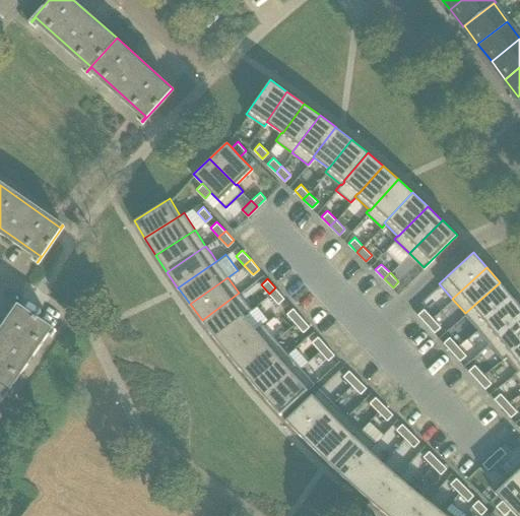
[(500,282),(465,313),(472,322),(477,328),(514,299),(500,282)]
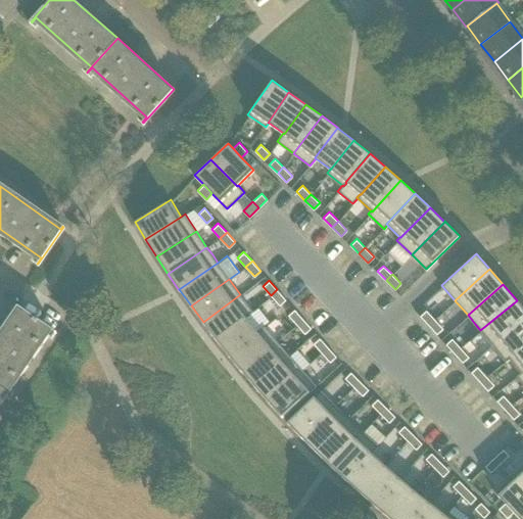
[(277,289),(271,295),(279,304),(286,299),(277,289)]
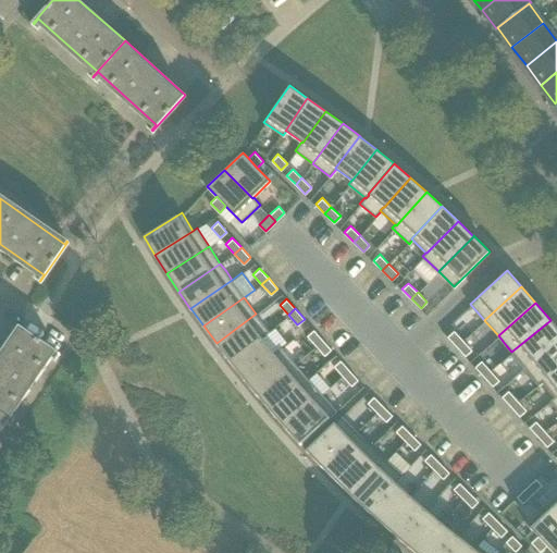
[(256,314),(217,343),(230,360),(260,336),(261,338),(270,331),(256,314)]
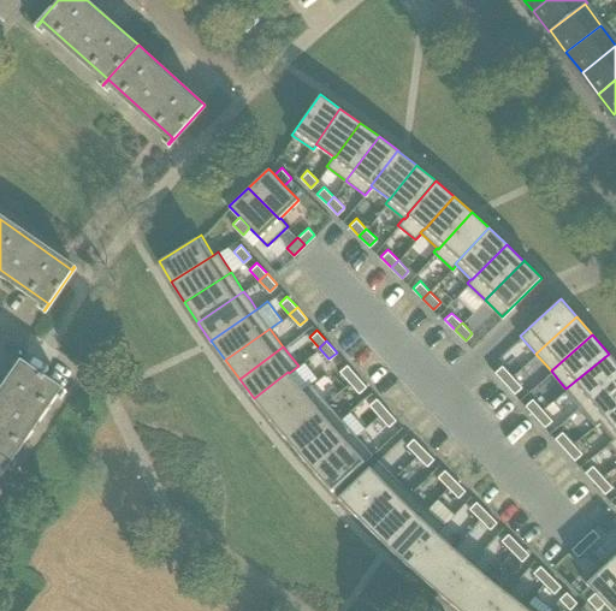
[(566,389),(554,399),(567,416),(580,405),(580,407),(615,377),(615,361),(609,353),(609,354),(566,389)]
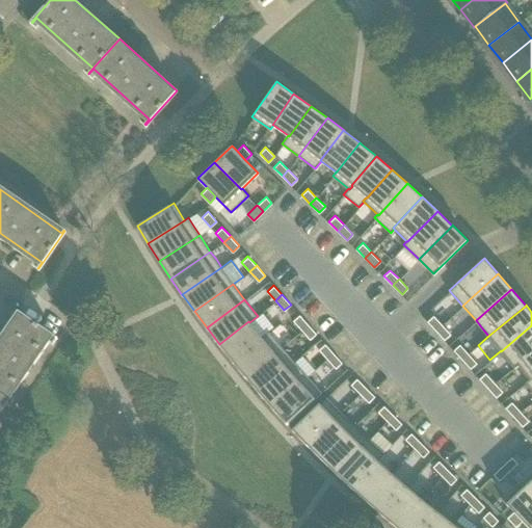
[(0,391),(12,400),(14,399),(9,397),(52,336),(55,338),(56,337),(18,311),(0,336),(0,391)]
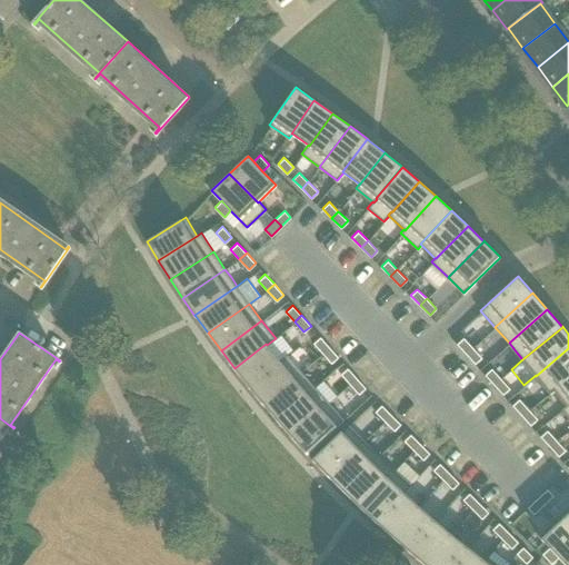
[(266,344),(235,368),(248,386),(279,360),(287,353),(292,348),(281,334),(276,338),(267,345),(266,344)]
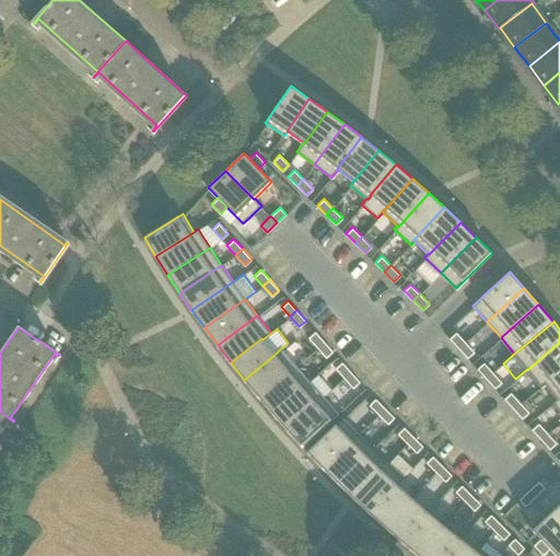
[(315,331),(308,336),(317,347),(324,340),(315,331)]
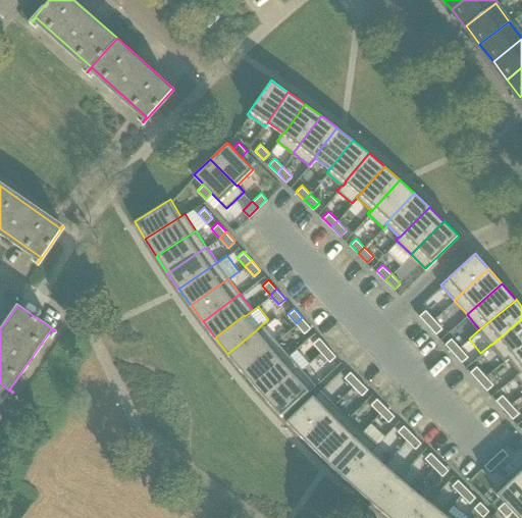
[(425,309),(419,314),(427,323),(433,318),(425,309)]
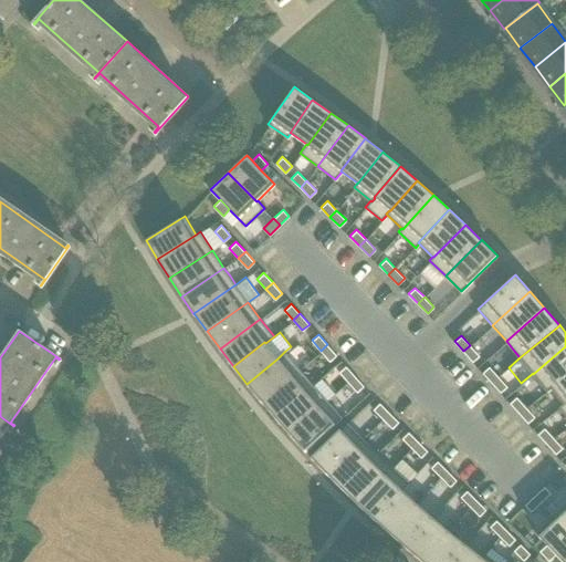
[(327,344),(321,351),(329,361),(336,354),(327,344)]
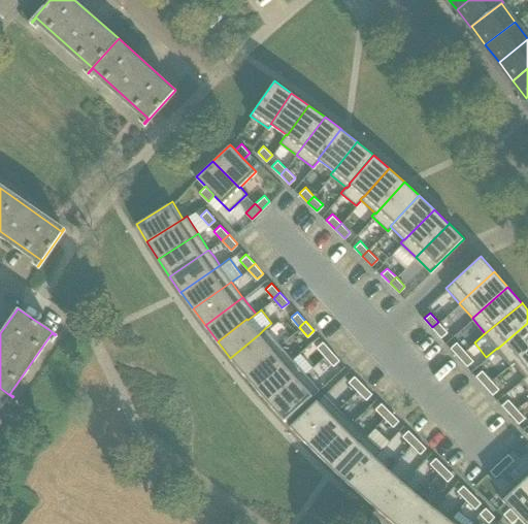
[(438,322),(432,327),(440,336),(448,331),(438,322)]
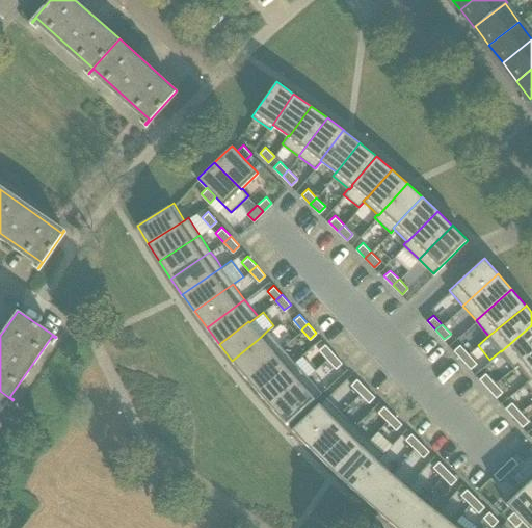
[(531,325),(501,351),(514,367),(519,364),(517,363),(531,351),(531,325)]
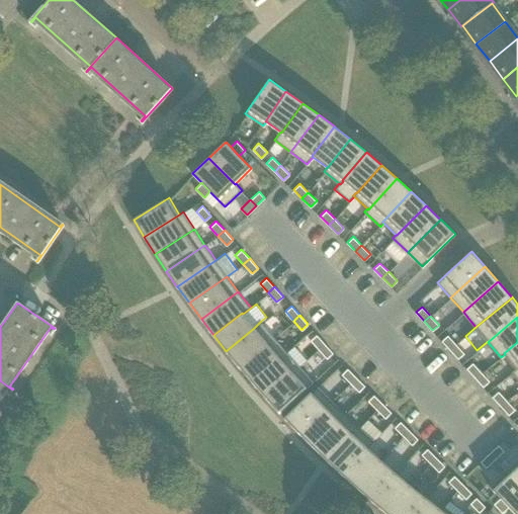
[(254,328),(226,351),(238,366),(274,336),(267,329),(261,321),(254,328)]
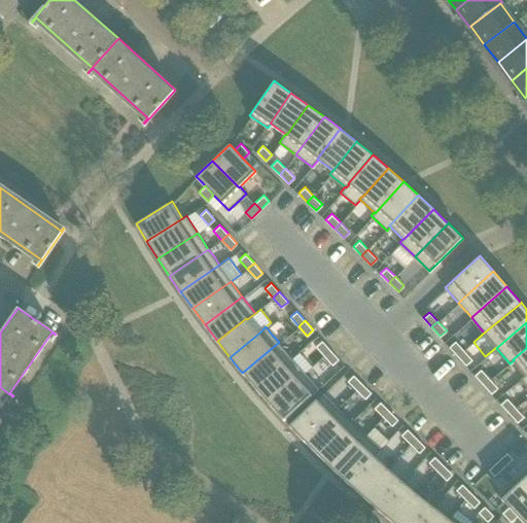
[(322,340),(316,345),(324,354),(330,349),(322,340)]
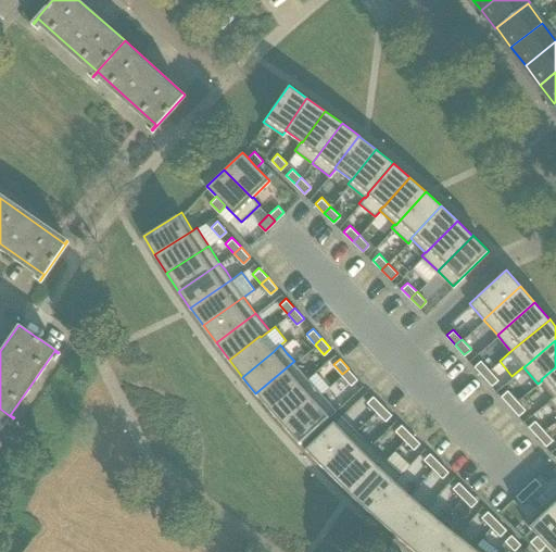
[(480,359),(474,365),(482,375),(490,368),(480,359)]
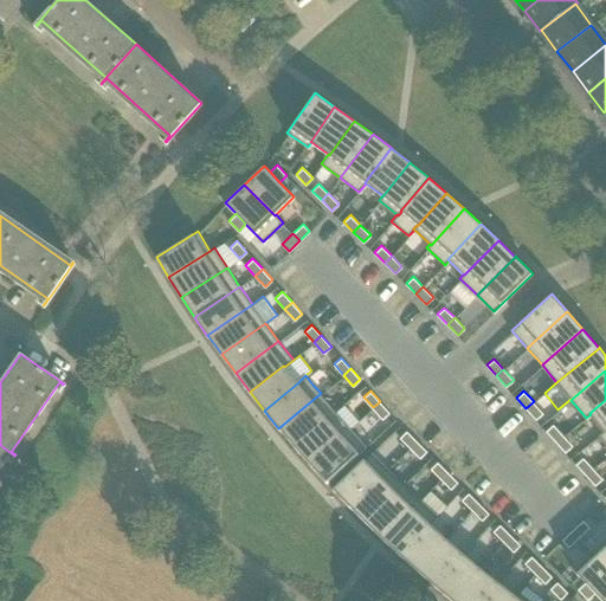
[(321,393),(278,428),(295,446),(335,411),(321,393)]
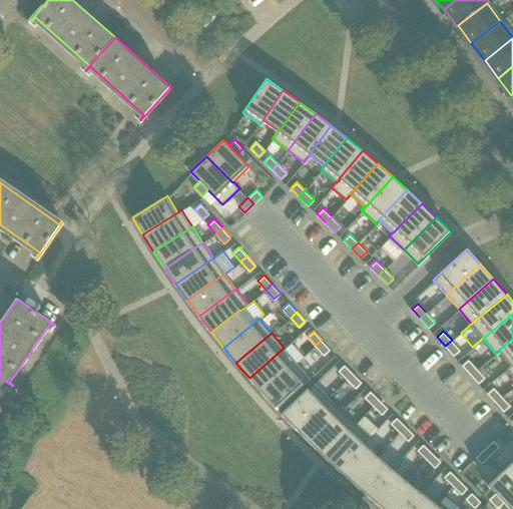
[(512,339),(499,350),(500,351),(510,365),(511,366),(512,363),(512,339)]
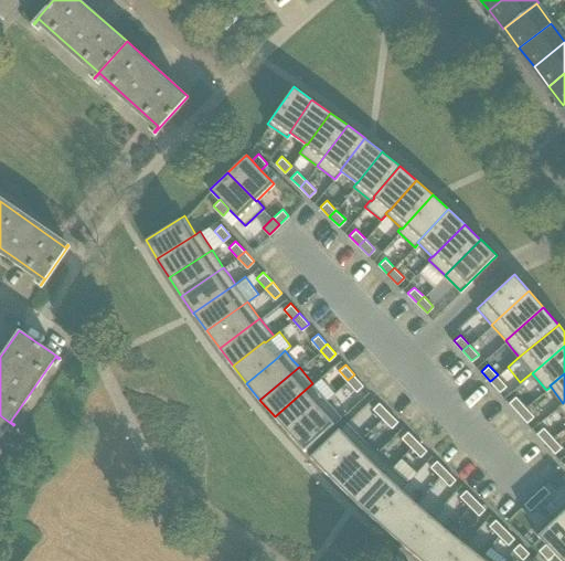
[(354,374),(348,380),(356,391),(363,384),(354,374)]
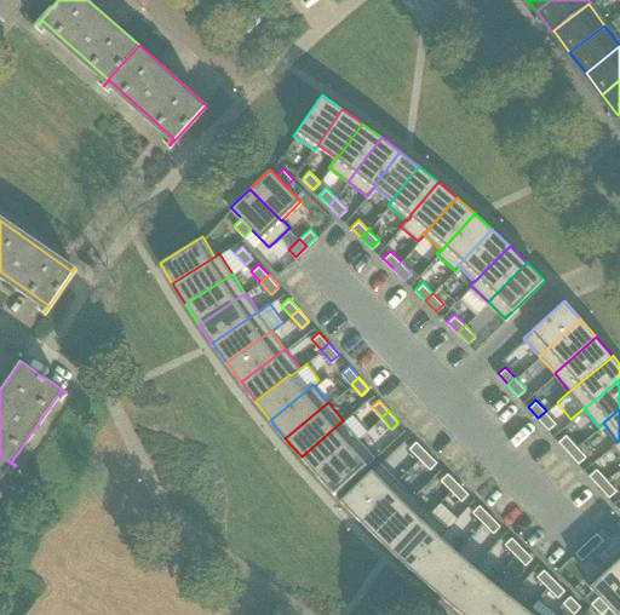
[(546,411),(538,418),(547,429),(556,421),(546,411)]
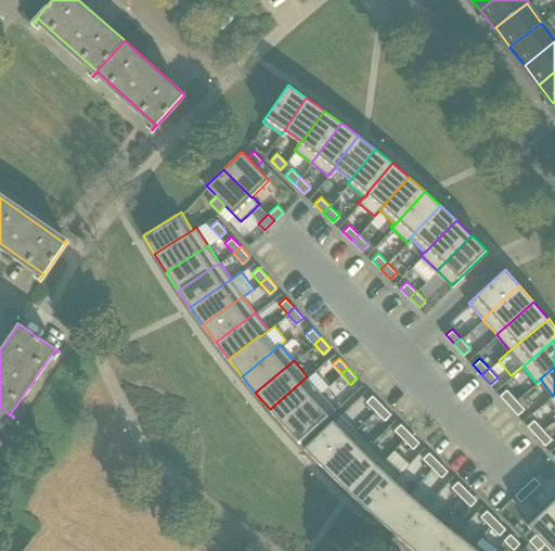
[(307,376),(270,409),(284,425),(321,393),(314,384),(307,376)]
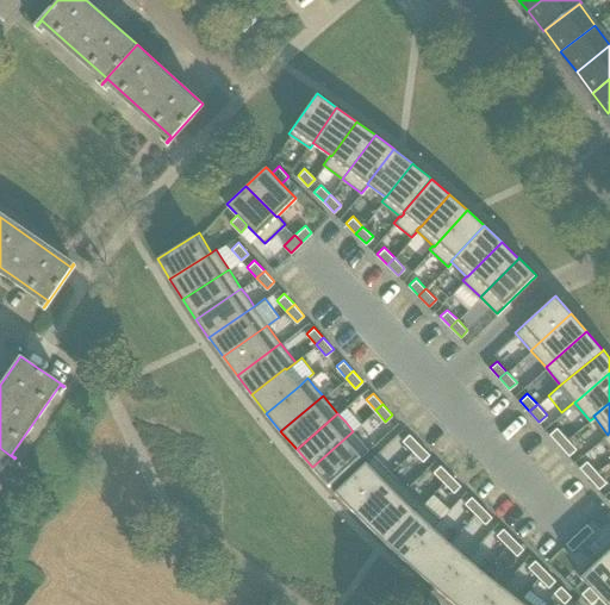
[(556,426),(549,432),(559,443),(566,437),(556,426)]
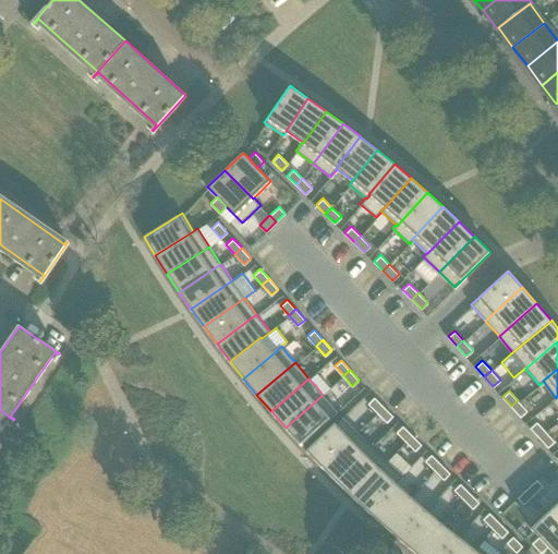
[(286,428),(300,444),(337,410),(323,395),(286,428)]
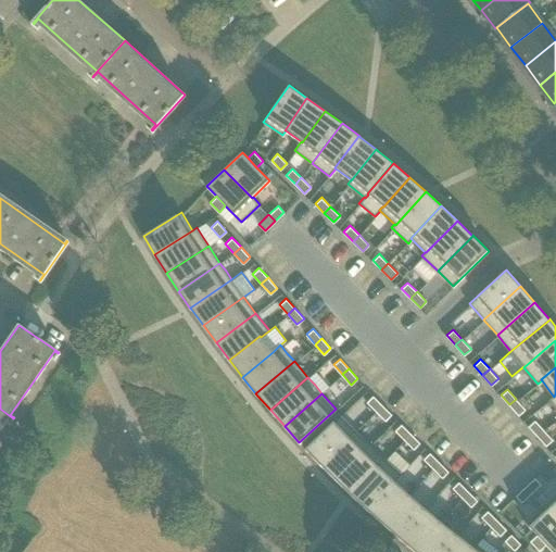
[(373,394),(366,401),(376,411),(382,404),(373,394)]
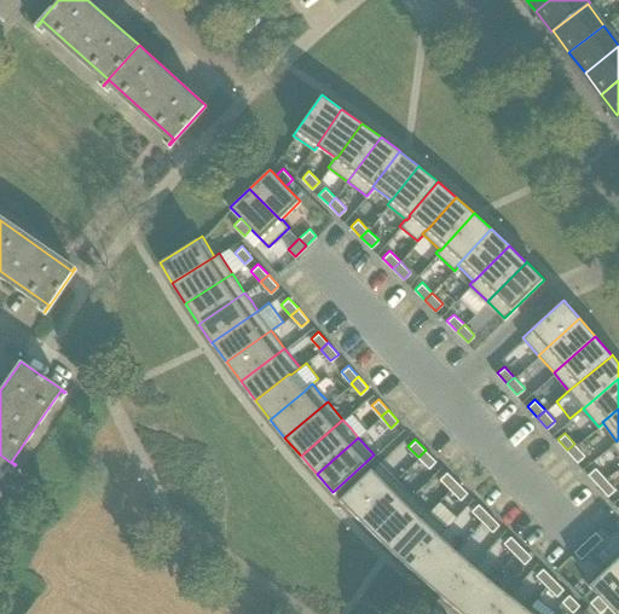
[(574,444),(567,450),(577,461),(584,455),(574,444)]
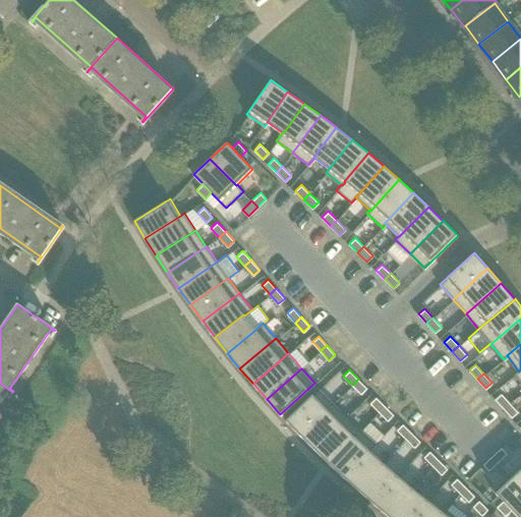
[(358,379),(352,385),(361,393),(366,387),(358,379)]
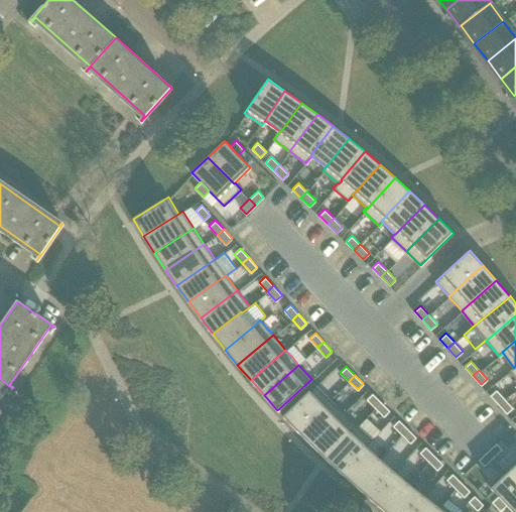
[(0,398),(8,386),(12,388),(0,379),(0,398)]
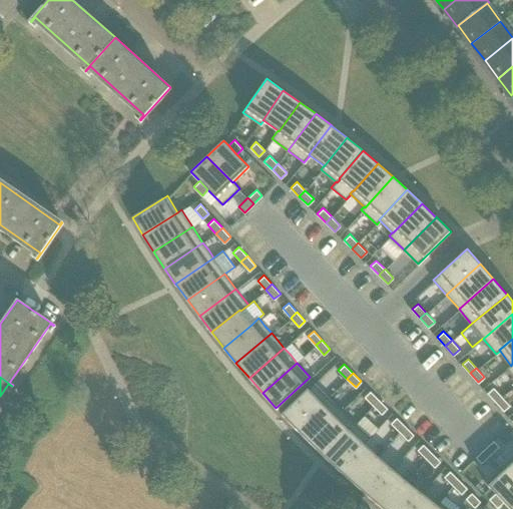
[(315,382),(282,414),(296,429),(296,428),(329,397),(315,382)]
